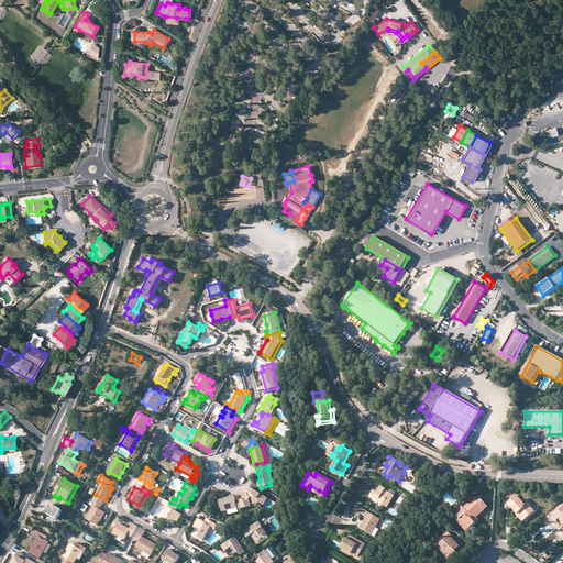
[(385,492),(386,490),(386,489),(382,487),(377,493),(374,490),(370,498),(374,500),(375,497),(381,499),(378,503),(388,508),(395,496),(390,493),(389,495),(385,492)]
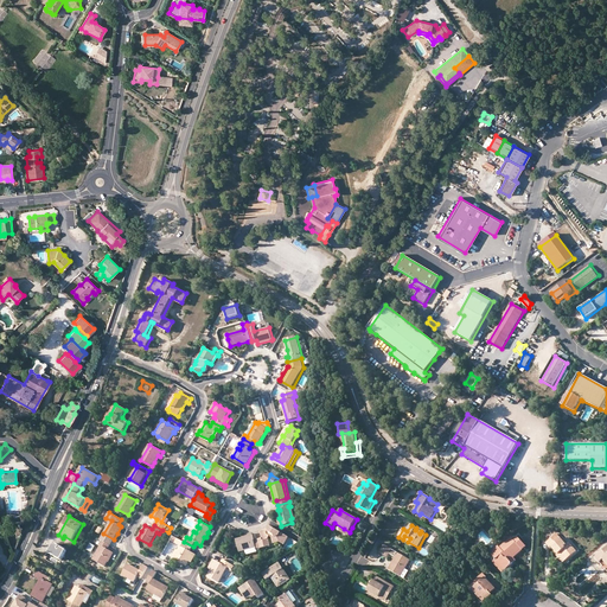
[(259,540),(261,549),(270,545),(269,540),(270,537),(273,538),(274,544),(281,543),(285,545),(289,537),(269,526),(268,529),(269,532),(267,532),(267,530),(261,531),(263,538),(259,540)]
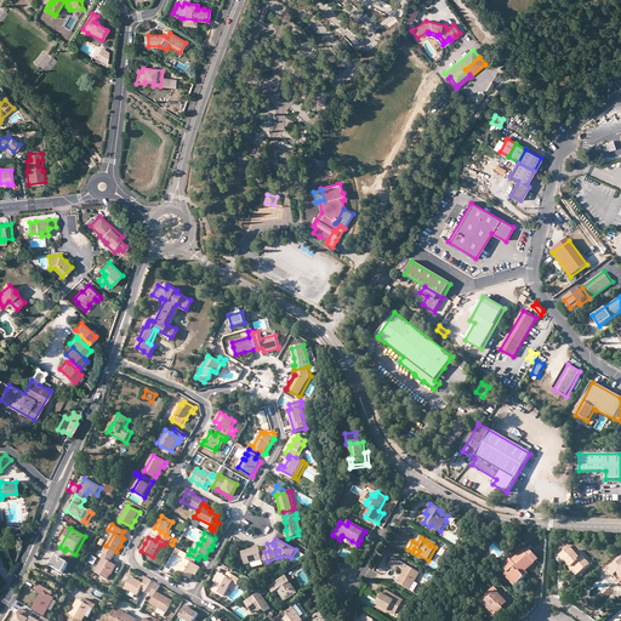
[(117,552),(106,546),(102,553),(104,553),(113,558),(117,552)]
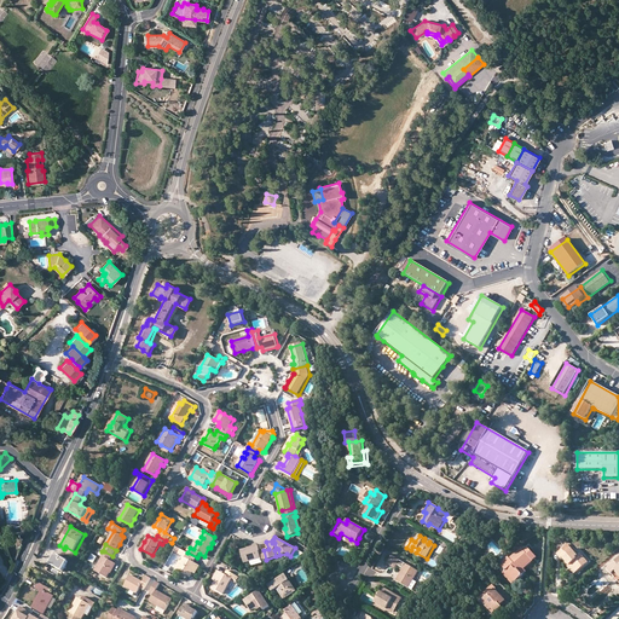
[(259,545),(248,549),(241,550),(244,563),(252,561),(253,565),(262,562),(262,561),(266,560),(264,550),(260,551),(259,545)]
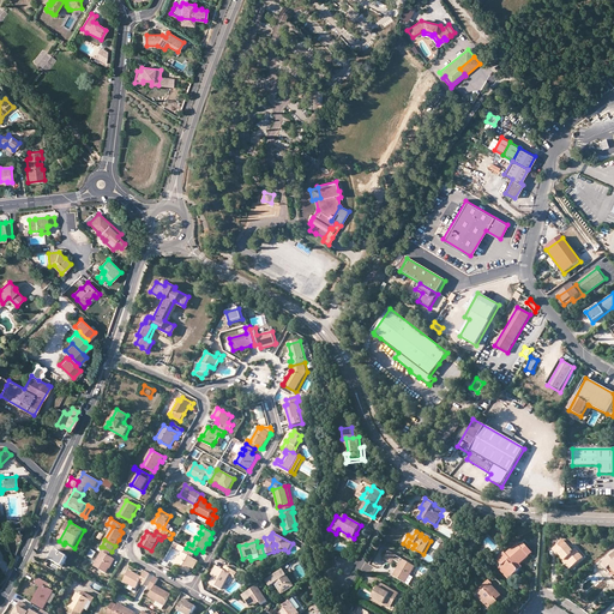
[(567,559),(573,567),(584,558),(576,549),(573,552),(564,541),(553,549),(557,554),(558,553),(563,558),(565,561),(567,559)]
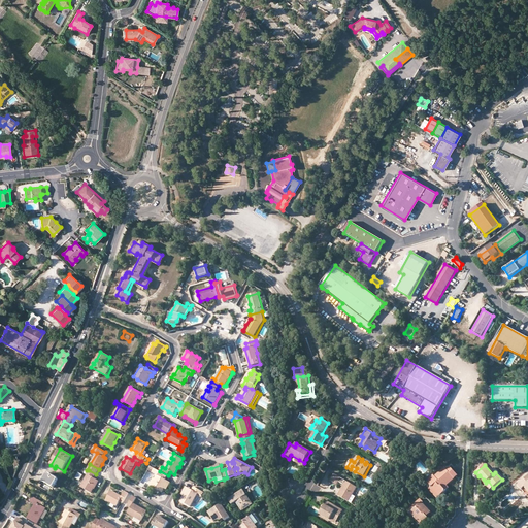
[(432,487),(440,496),(447,491),(441,485),(444,483),(446,485),(451,481),(452,482),(458,475),(451,467),(448,470),(446,468),(437,475),(439,477),(437,480),(434,475),(427,482),(432,487)]
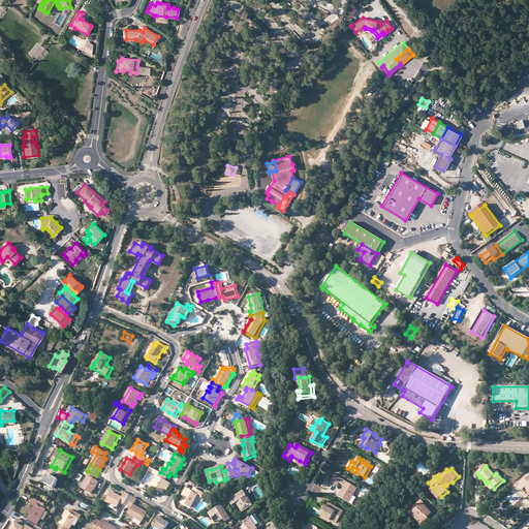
[(156,479),(152,487),(162,493),(165,489),(168,483),(166,480),(168,476),(160,472),(156,470),(154,474),(158,476),(156,479)]
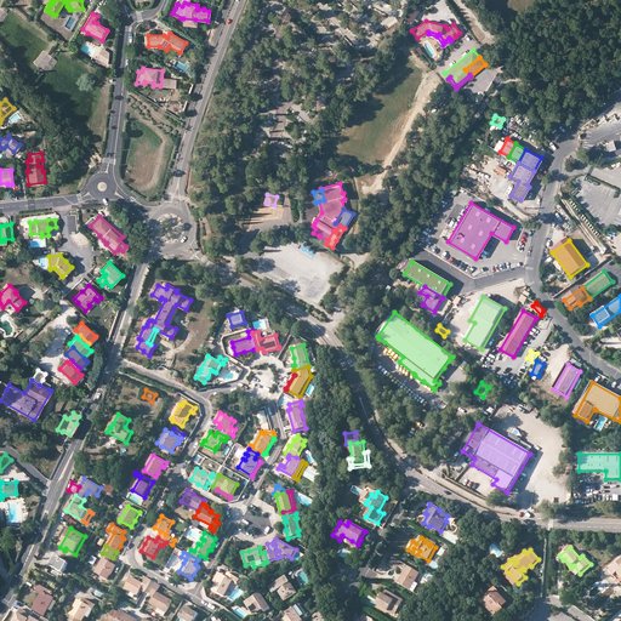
[(110,575),(115,565),(110,562),(113,558),(104,553),(102,558),(103,559),(95,573),(107,580),(110,575)]
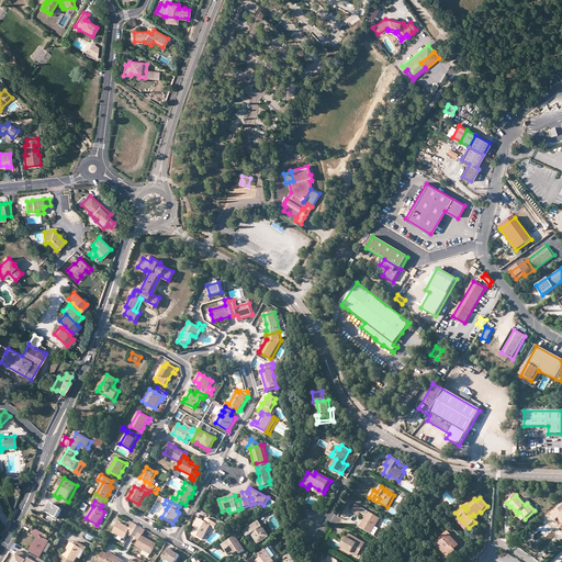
[(51,504),(46,513),(57,519),(63,510),(51,504)]
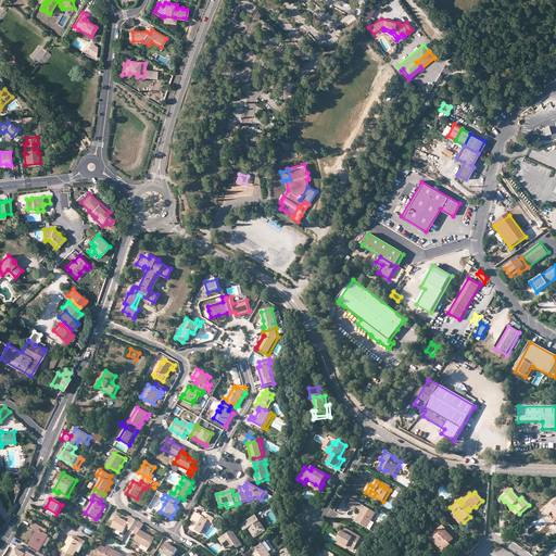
[(359,516),(356,522),(367,529),(371,521),(376,514),(352,500),(349,507),(355,510),(357,507),(363,510),(359,516)]
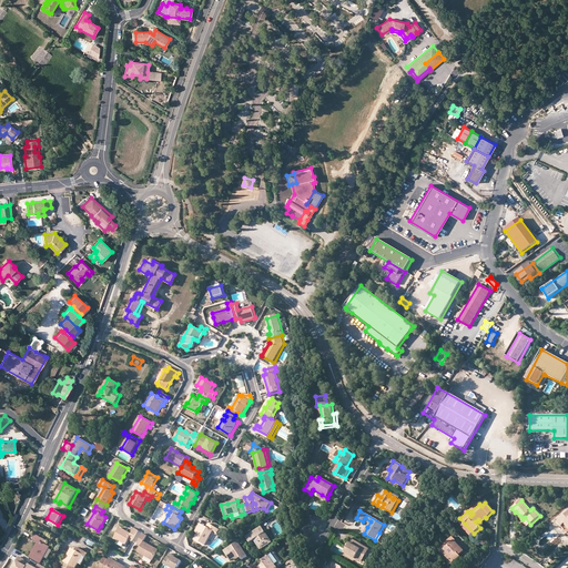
[(567,526),(567,511),(557,521),(561,526),(564,524),(565,523),(567,526)]
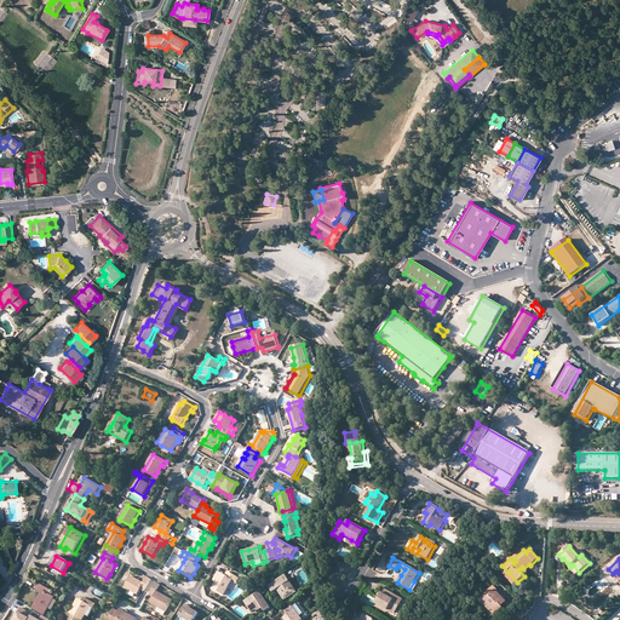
[(575,575),(579,573),(573,564),(570,567),(568,563),(567,564),(575,575)]
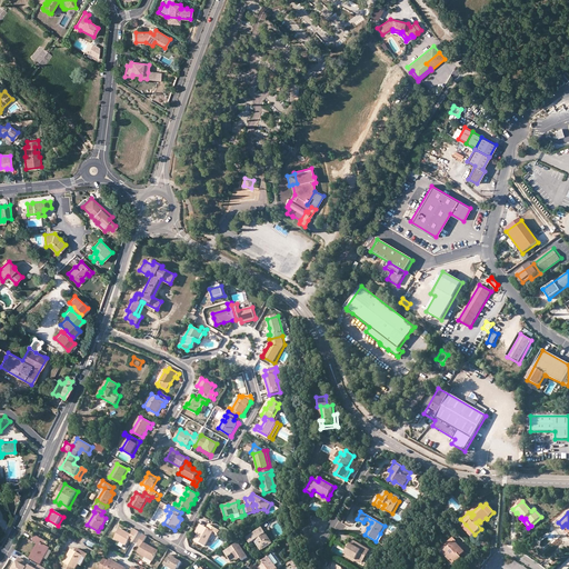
[(203,526),(198,535),(195,540),(206,546),(213,532),(218,535),(220,531),(210,525),(208,529),(203,526)]
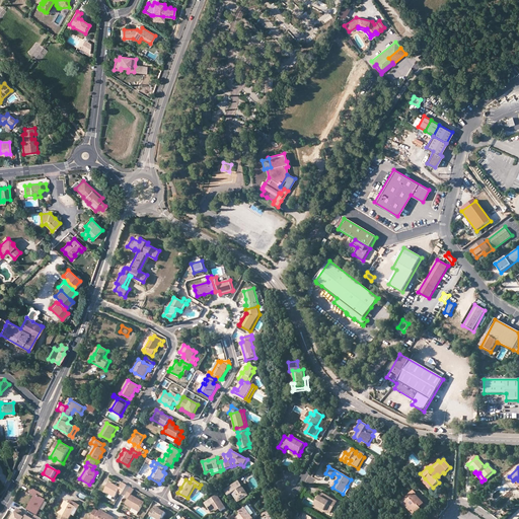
[(431,490),(433,488),(425,478),(423,480),(431,490)]
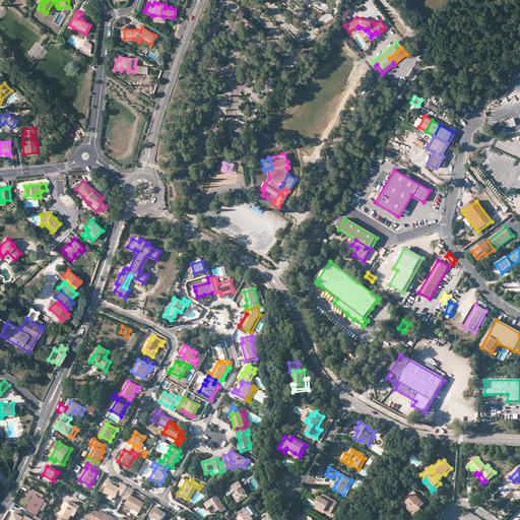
[(239,497),(242,502),(249,497),(240,482),(225,492),(229,497),(233,495),(236,499),(239,497)]
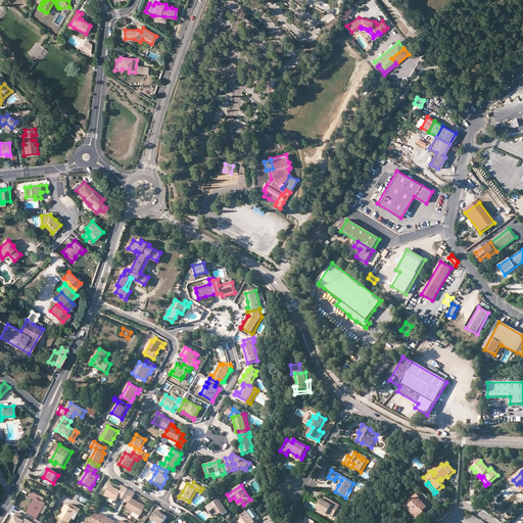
[(121,492),(110,486),(105,495),(116,502),(119,496),(123,498),(128,489),(124,487),(121,492)]
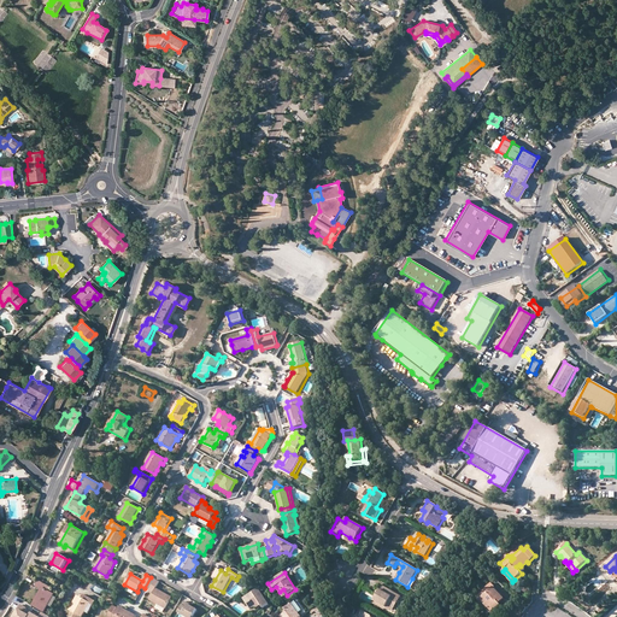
[(157,603),(166,607),(172,598),(157,588),(160,582),(156,580),(150,591),(154,593),(151,599),(157,603)]
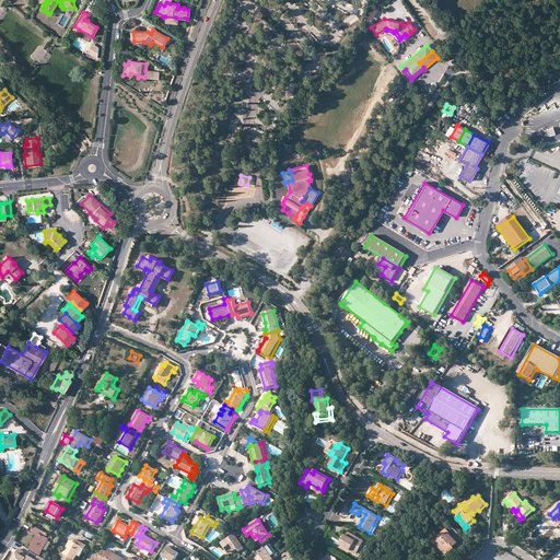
[(44,550),(49,541),(49,540),(44,537),(46,534),(36,528),(34,533),(38,535),(37,538),(38,539),(36,544),(35,543),(31,550),(41,556),(44,550)]
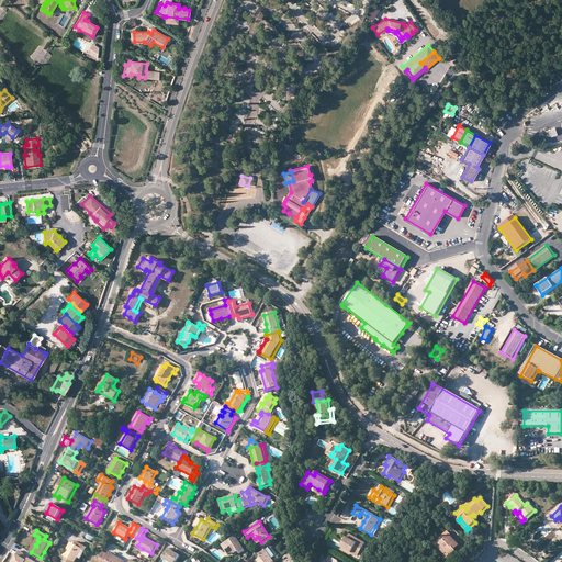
[(457,552),(458,554),(462,550),(456,542),(457,541),(448,531),(442,536),(446,539),(438,546),(449,559),(454,554),(457,552)]
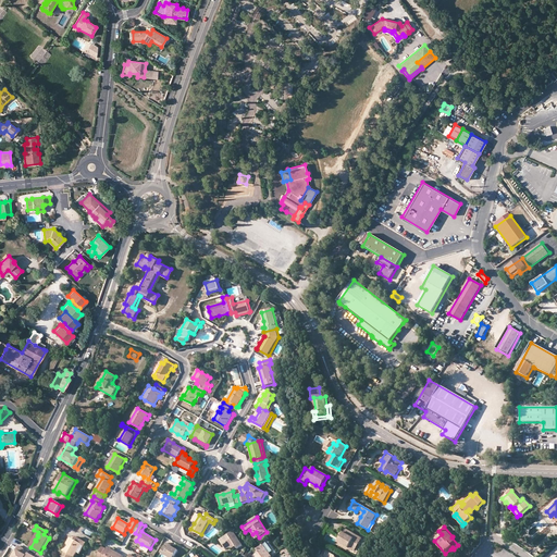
[(344,533),(341,539),(338,543),(348,548),(350,545),(357,548),(362,539),(344,528),(342,532),(344,533)]
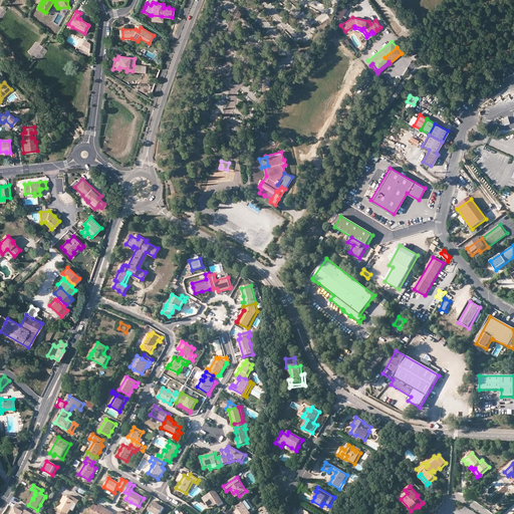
[(217,503),(219,506),(219,507),(224,504),(216,491),(206,497),(209,502),(206,504),(208,507),(212,505),(217,503)]
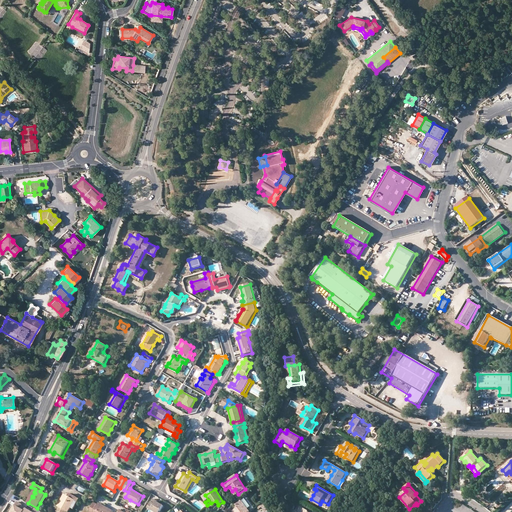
[(70,494),(68,497),(75,501),(71,508),(74,509),(79,500),(70,494)]
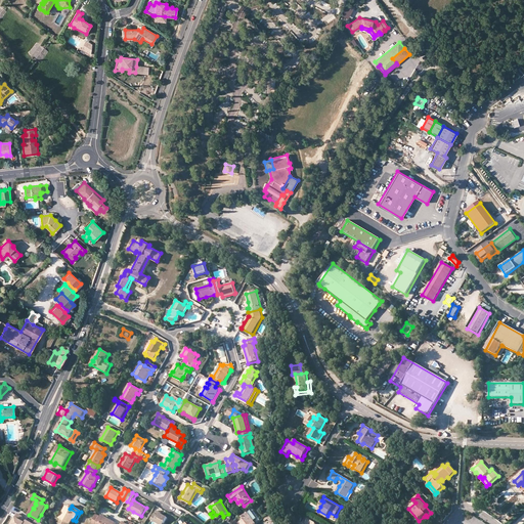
[(77,513),(70,509),(67,507),(59,519),(60,520),(58,523),(70,523),(73,520),(77,513)]
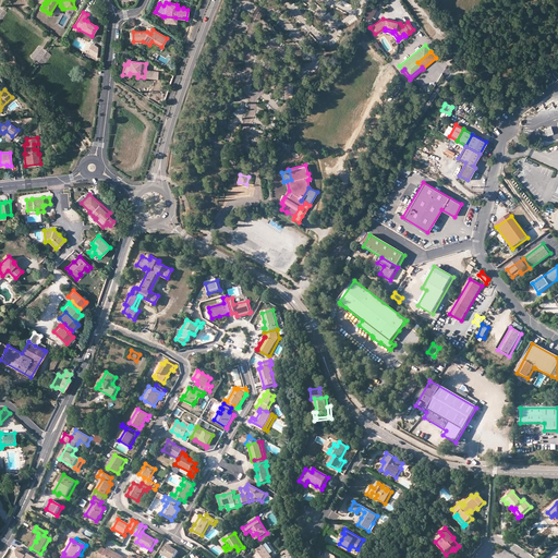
[(170,547),(171,546),(168,544),(161,555),(167,557),(174,557),(179,552),(174,549),(170,547)]
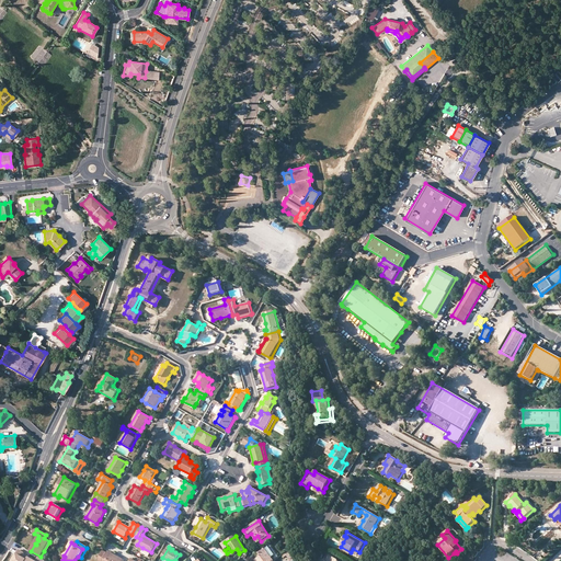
[(268,547),(265,549),(271,558),(274,554),(268,547)]
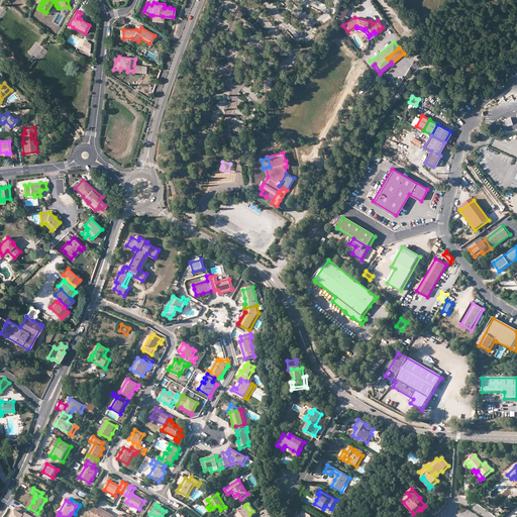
[(234,516),(251,516),(249,514),(244,506),(238,510),(240,512),(234,516)]
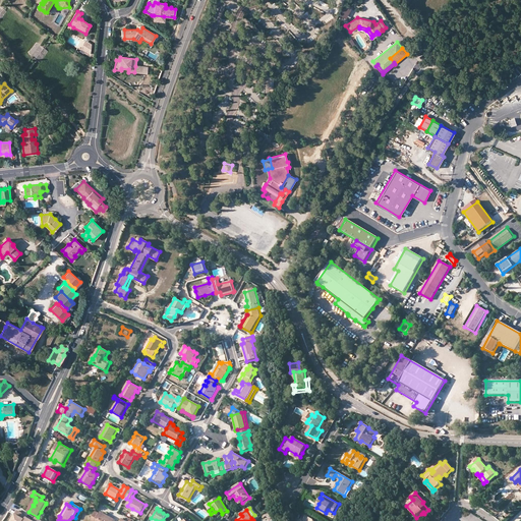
[(24,520),(26,518),(23,516),(22,514),(17,511),(14,515),(16,516),(12,520),(24,520)]
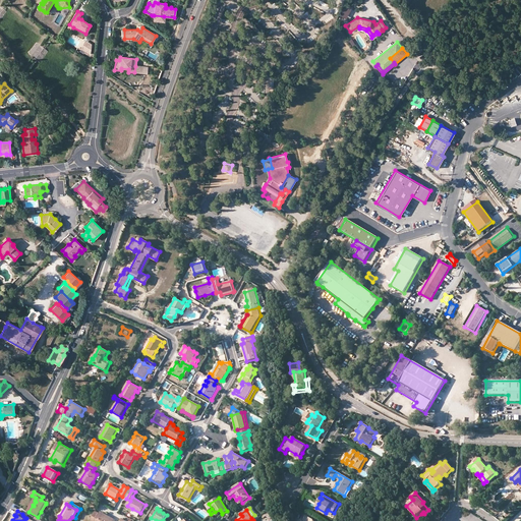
[(100,514),(96,512),(90,520),(115,520),(101,513),(100,514)]
